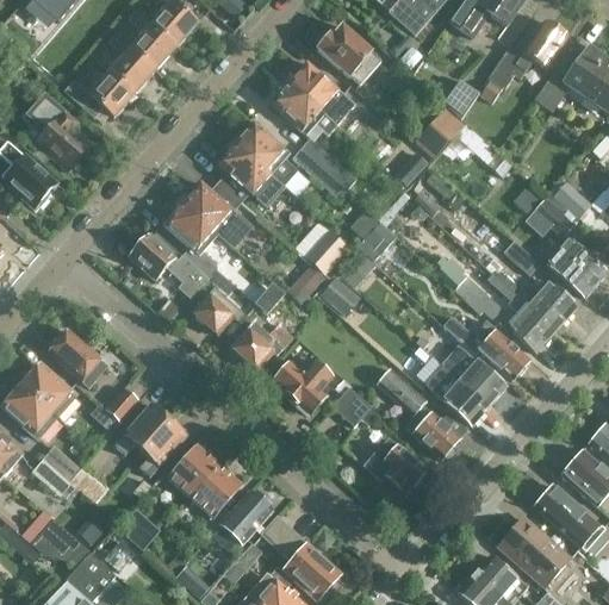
[(56,20),(74,0),(32,0),(56,20)]
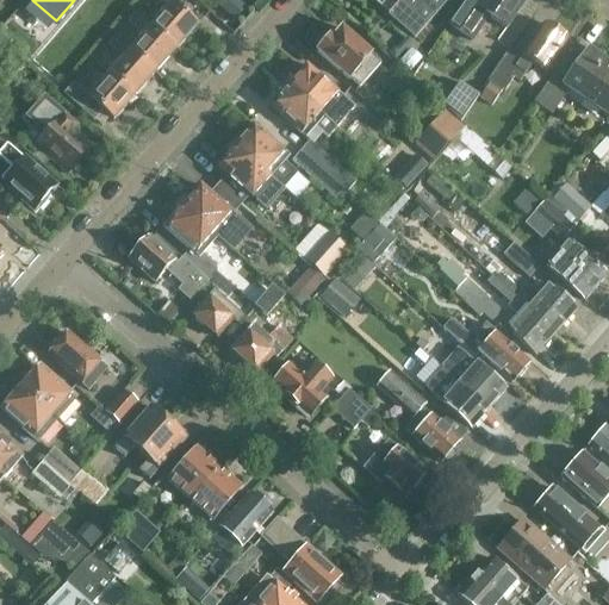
[(398,0),(387,12),(396,19),(412,0),(398,0)]
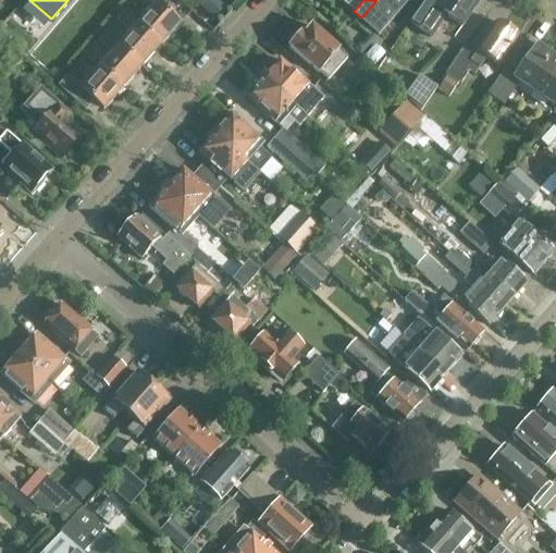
[(377,0),(361,17),(378,32),(405,0),(377,0)]
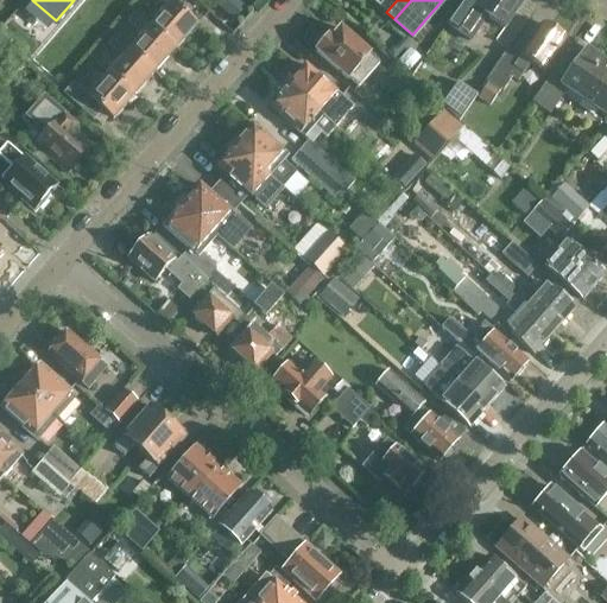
[(461,0),(446,23),(468,38),(486,14),(504,26),(522,0),(461,0)]
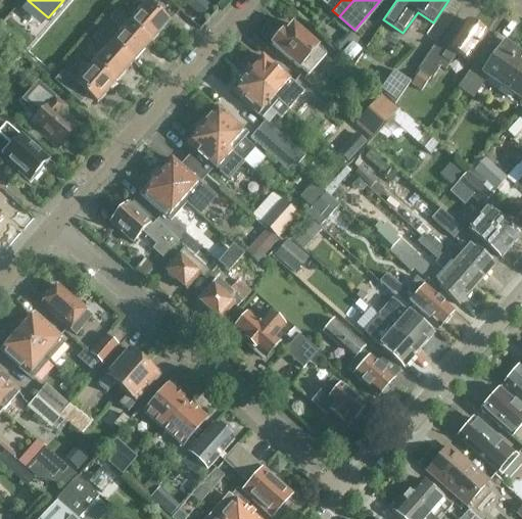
[(146,1),(128,21),(150,41),(168,20),(146,1)]
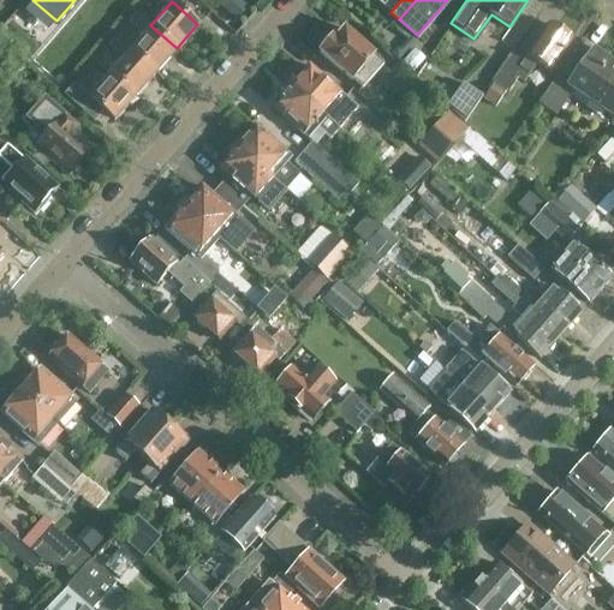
[(129,18),(138,28),(147,19),(136,11),(129,18)]
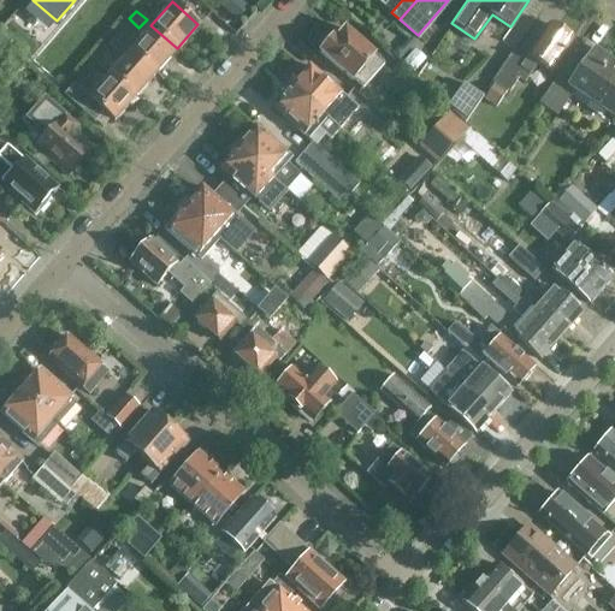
[(492,78),(495,79),(483,96),(495,104),(507,88),(508,88),(518,75),(524,79),(537,60),(550,69),(572,36),(549,21),(527,53),(515,45),(492,78)]
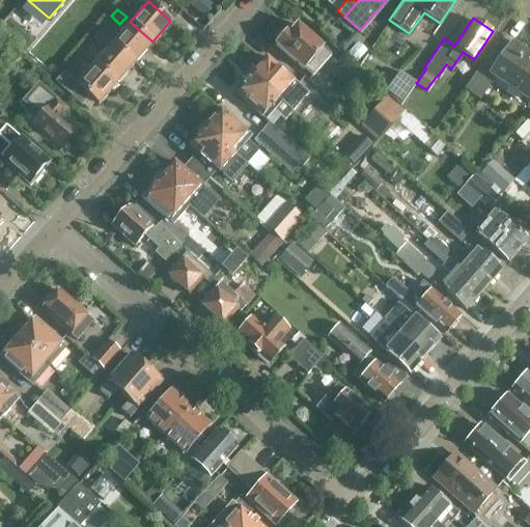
[(0,34),(4,38),(11,30),(1,21),(0,21),(0,34)]
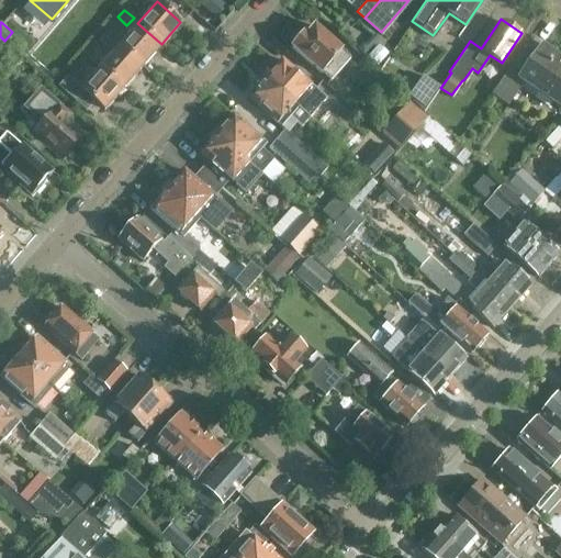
[(329,77),(340,65),(345,69),(352,60),(348,56),(349,55),(312,22),(304,31),(303,30),(290,44),(320,70),(321,69),(329,77)]
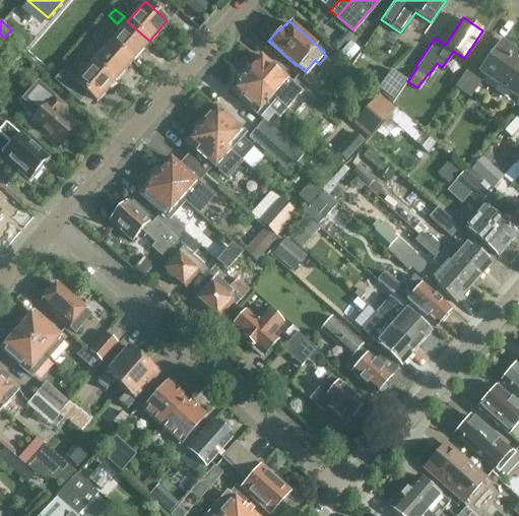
[(149,41),(127,21),(110,41),(131,60),(149,41)]
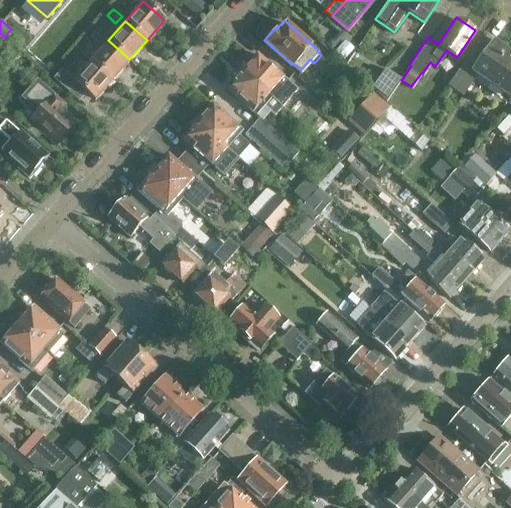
[(99,43),(105,37),(95,28),(89,35),(99,43)]
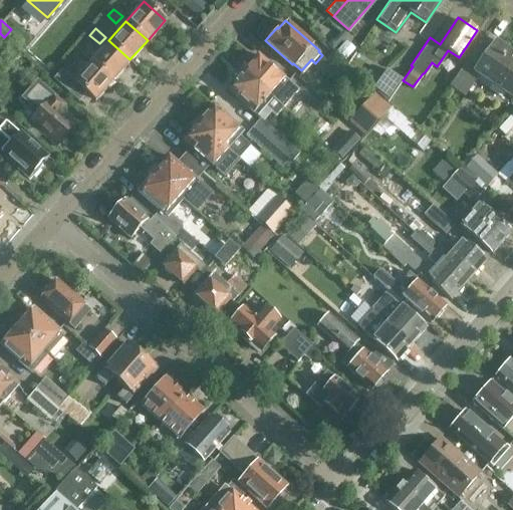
[(512,48),(496,37),(484,53),(475,47),(449,83),(464,94),(475,77),(487,85),(489,81),(512,98),(512,97),(512,60),(509,57),(512,51),(512,48)]
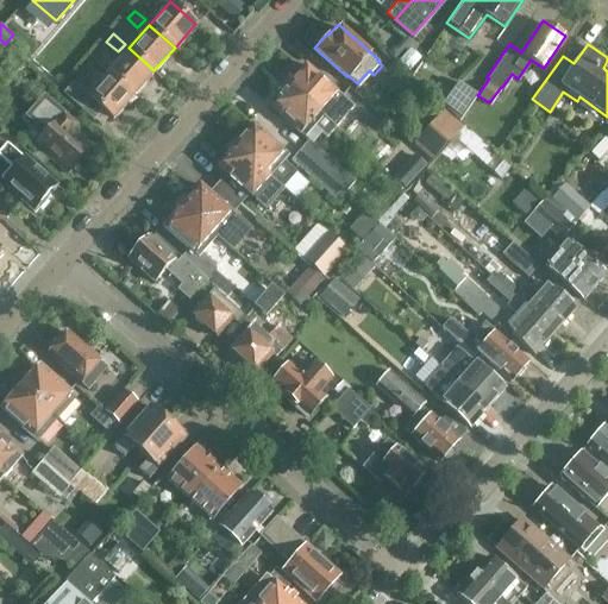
[(409,45),(397,58),(408,68),(420,55),(409,45)]
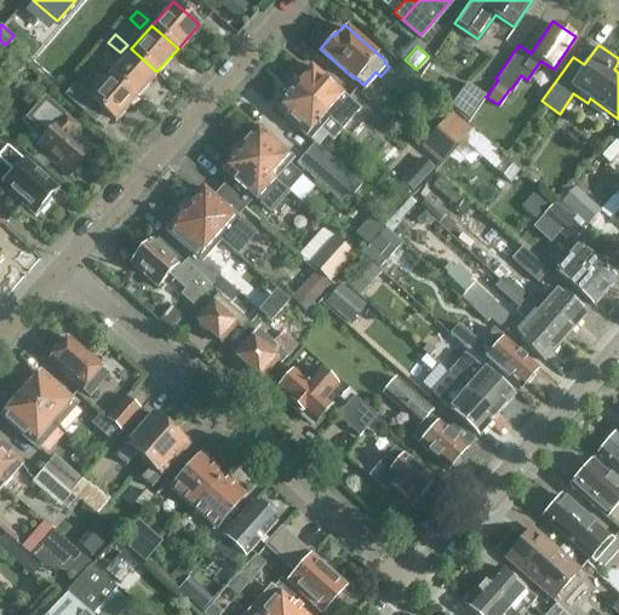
[(156,72),(131,49),(110,72),(136,95),(156,72)]
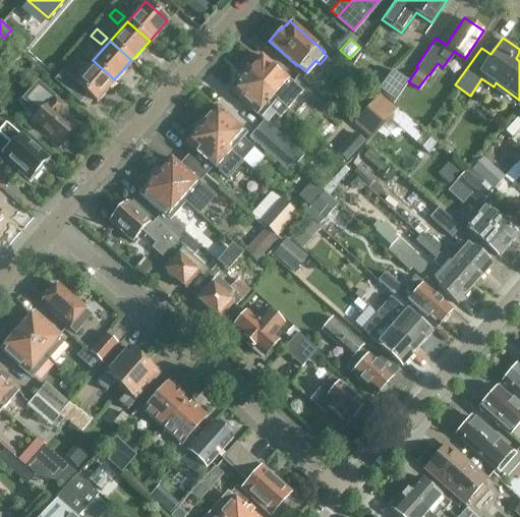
[(366,41),(351,62),(357,67),(367,52),(370,53),(374,47),(366,41)]
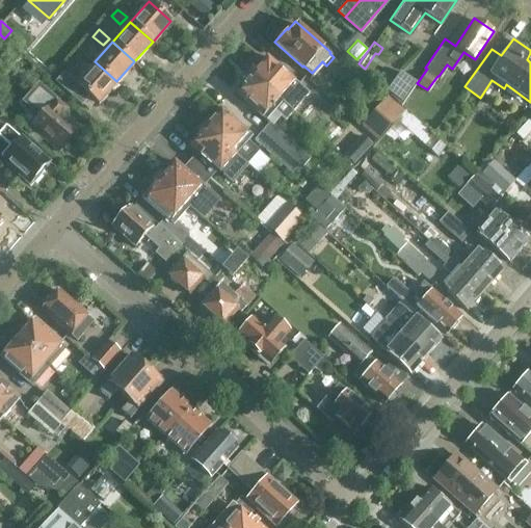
[(343,52),(338,58),(347,67),(352,60),(343,52)]
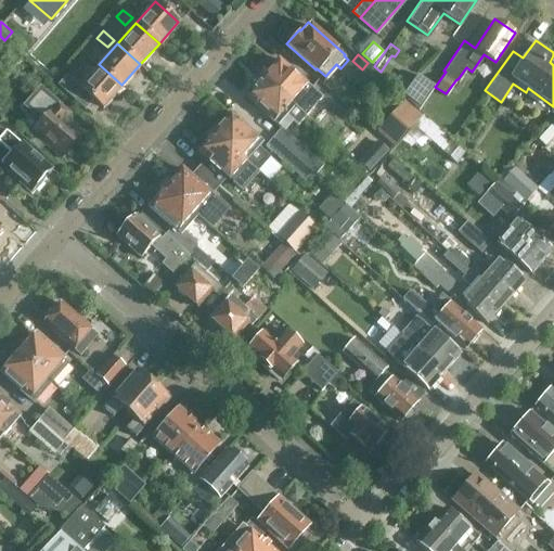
[(278,56),(261,75),(294,104),(310,85),(278,56)]
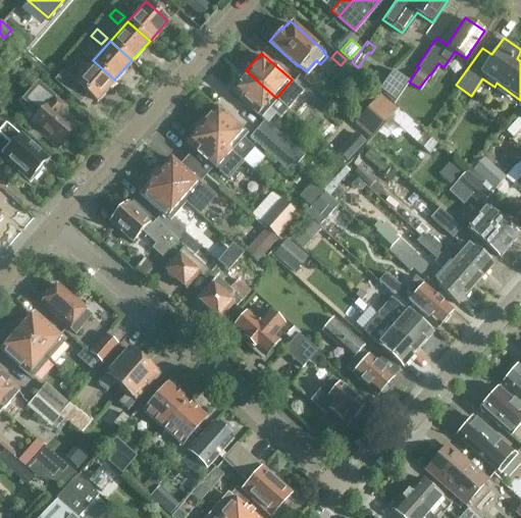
[(96,100),(114,80),(93,60),(74,81),(62,69),(54,79),(75,97),(83,88),(96,100)]
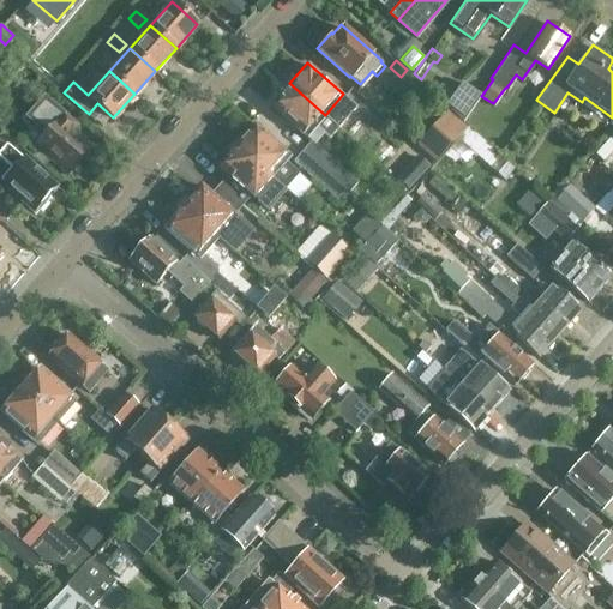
[(461,79),(444,103),(463,120),(481,92),(461,79)]
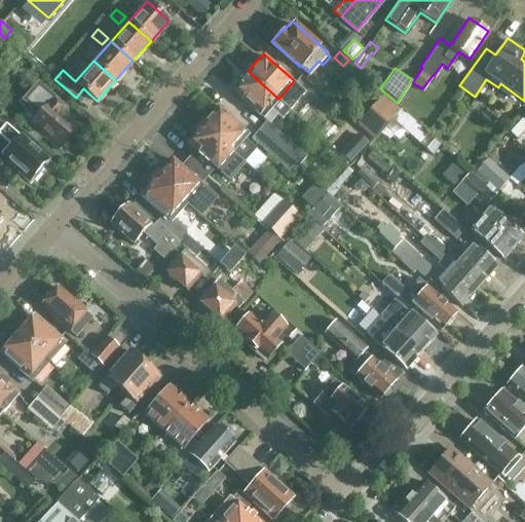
[(278,99),(248,71),(231,89),(262,116),(278,99)]
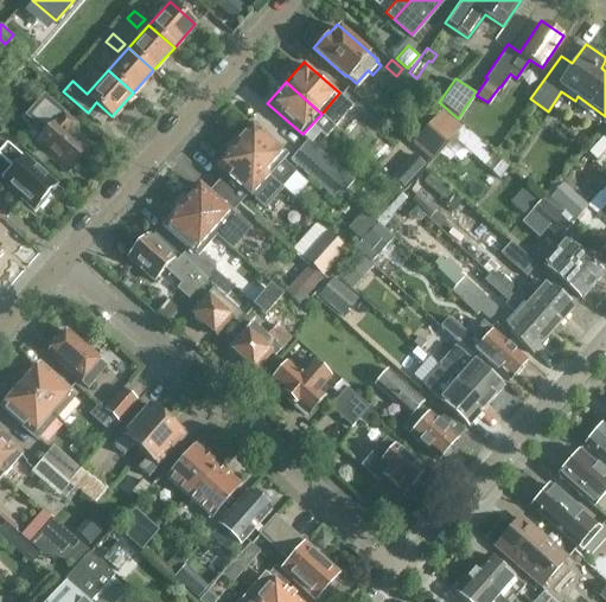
[(63,111),(59,116),(40,100),(26,116),(44,133),(37,142),(67,168),(87,146),(67,129),(74,121),(63,111)]
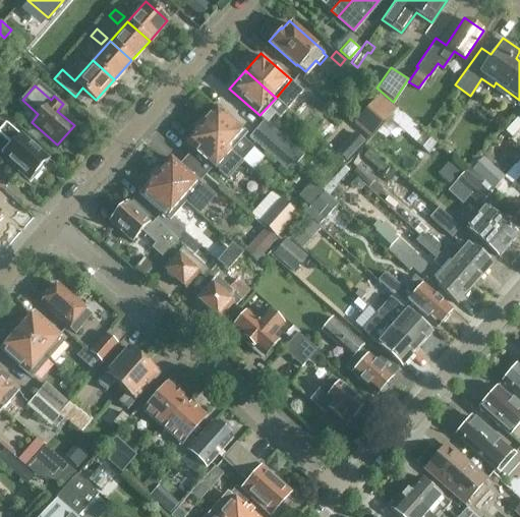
[(216,104),(199,122),(239,158),(239,157),(241,159),(248,150),(237,140),(246,131),(216,104)]
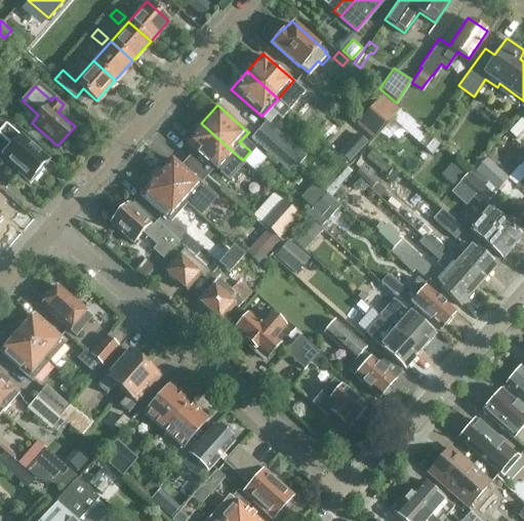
[(372,108),(364,116),(374,125),(381,116),(372,108)]
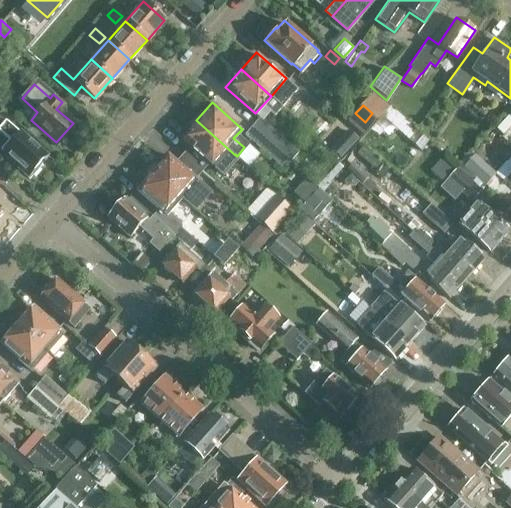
[(45,154),(6,120),(0,114),(0,129),(12,140),(3,151),(28,173),(45,154)]
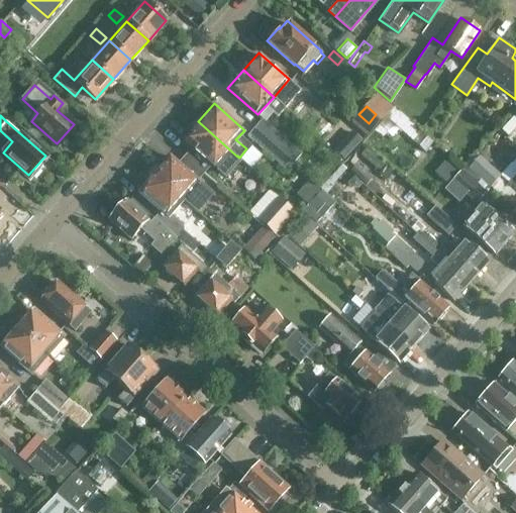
[(253,125),(293,161),(301,151),(262,117),(253,125)]
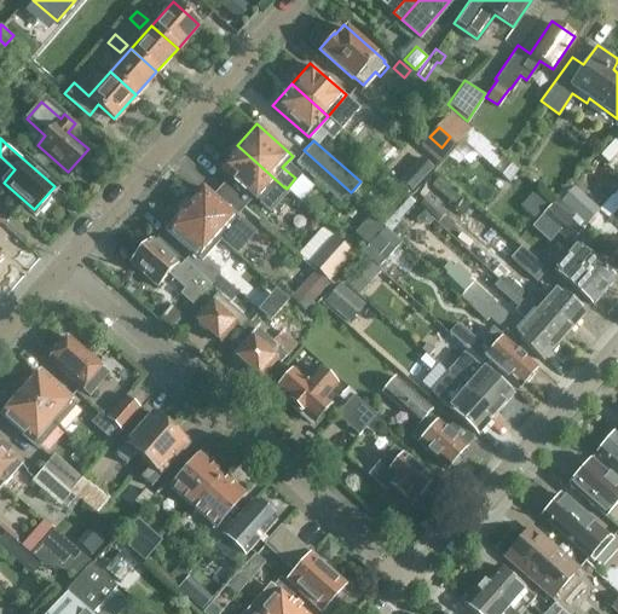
[(284,187),(237,145),(218,166),(254,198),(266,208),(278,195),(284,187)]
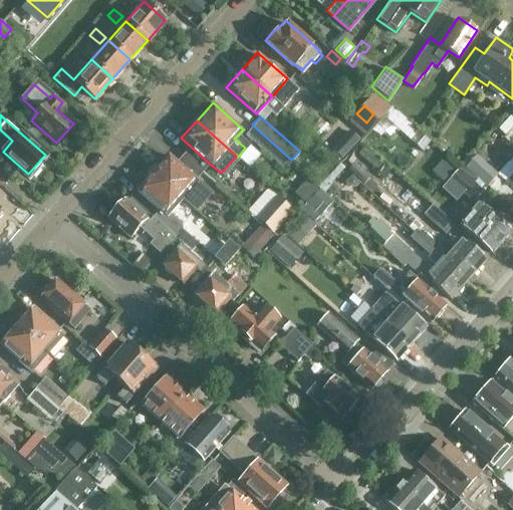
[(252,124),(245,133),(284,167),(283,168),(311,192),(317,186),(290,162),(291,160),(252,124)]
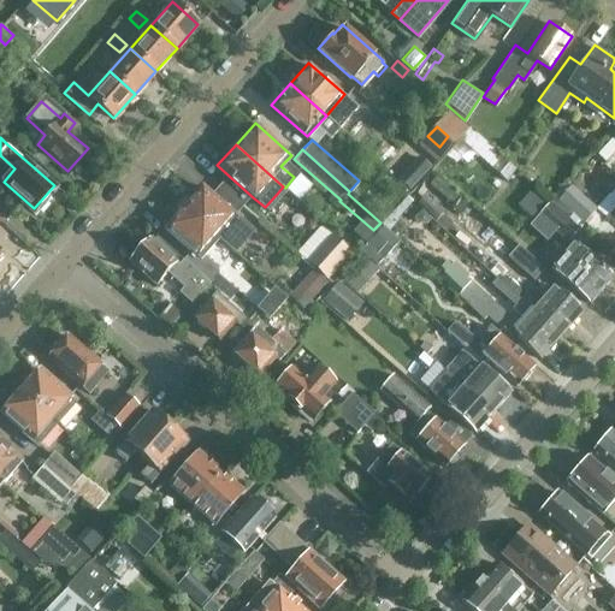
[(554,202),(579,226),(597,206),(571,183),(554,202)]
